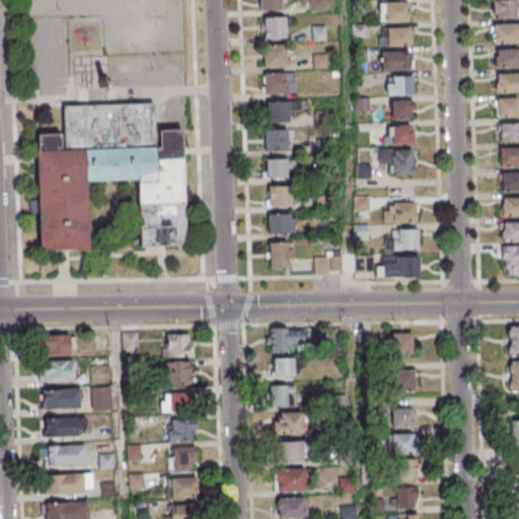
[(285,0),(257,0),(257,10),(285,10),(285,0)]
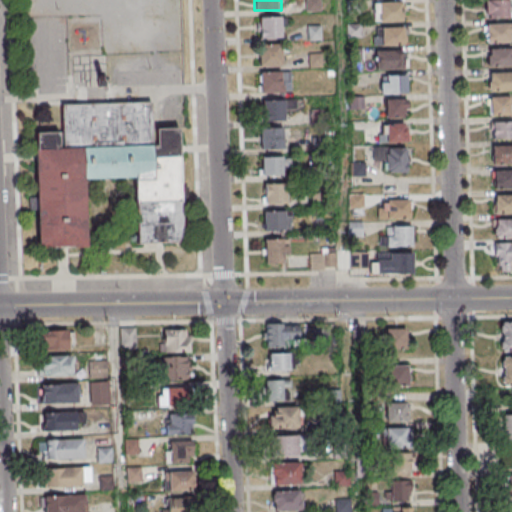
[(485,0),(485,18),(511,18),(510,0),(485,0)]
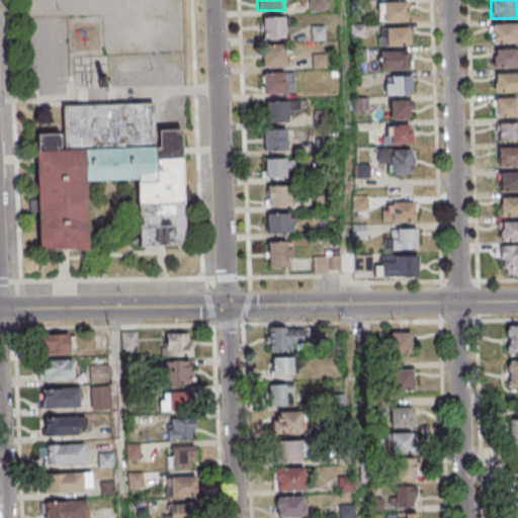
[(378,3),(378,21),(410,21),(410,3),(378,3)]
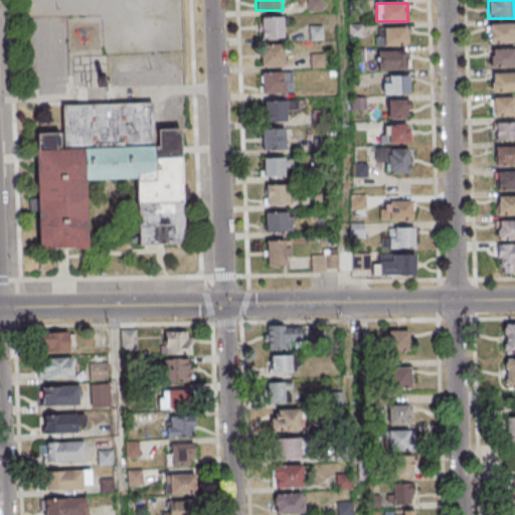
[(285,38),(284,17),(259,17),(259,38),(285,38)]
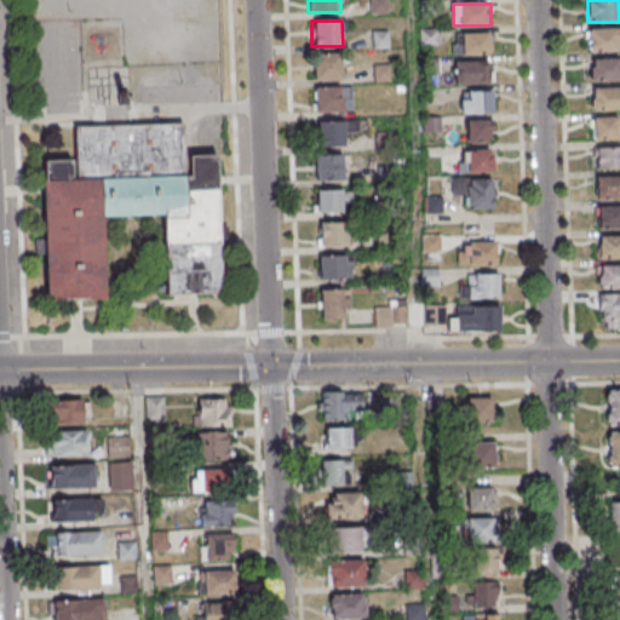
[(619,28),(587,28),(587,51),(619,51),(619,28)]
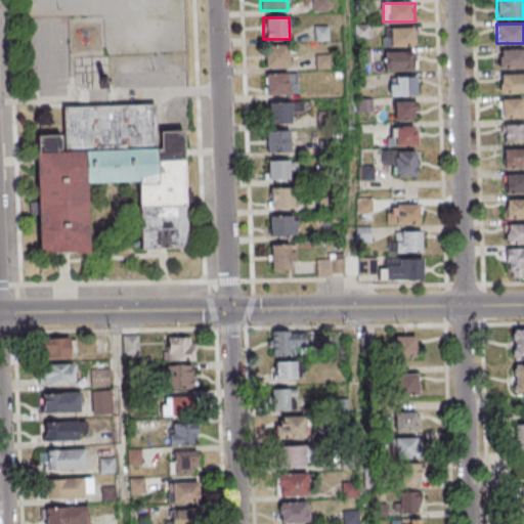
[(316,39),(328,39),(328,27),(316,27),(316,39)]
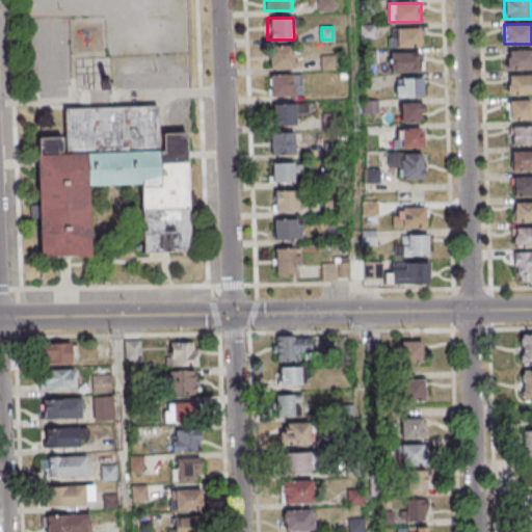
[(423,29),(395,29),(395,48),(423,48),(423,29)]
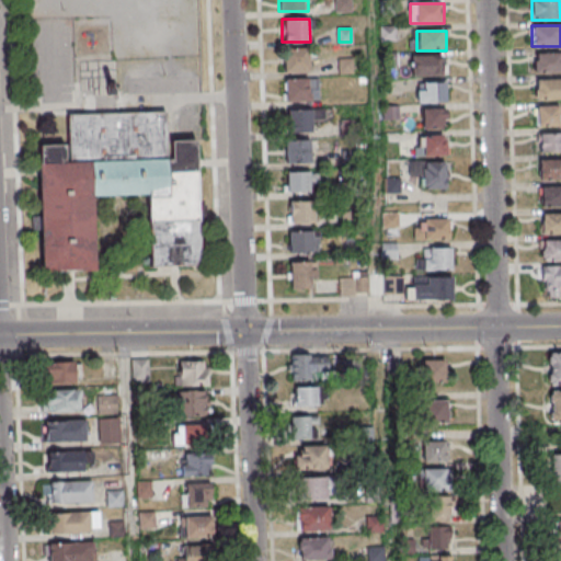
[(284,48),(284,72),(309,72),(309,48),(284,48)]
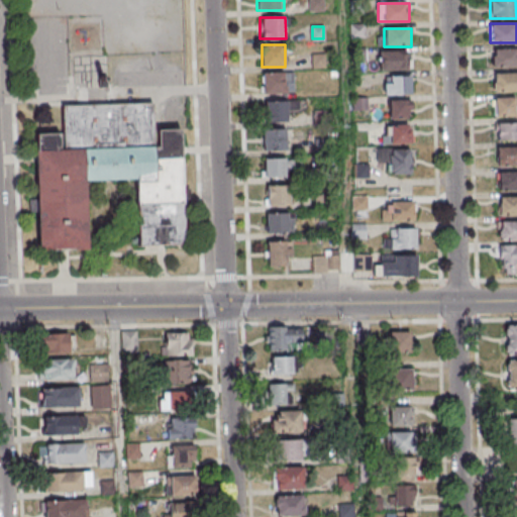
[(516,47),(492,48),(492,68),(516,67),(516,47)]
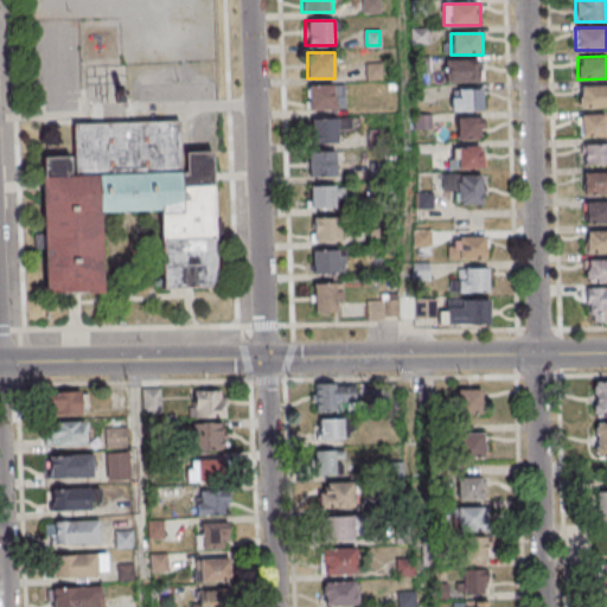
[(445,59),(445,82),(483,82),(483,59),(445,59)]
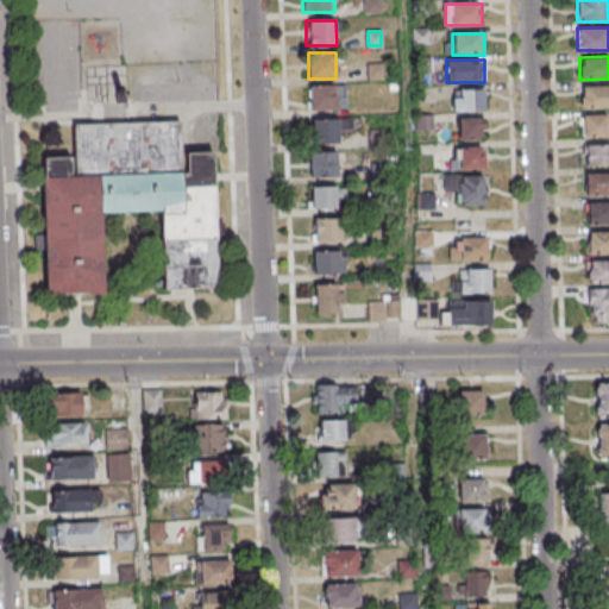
[(309,111),(346,111),(346,85),(309,85),(309,111)]
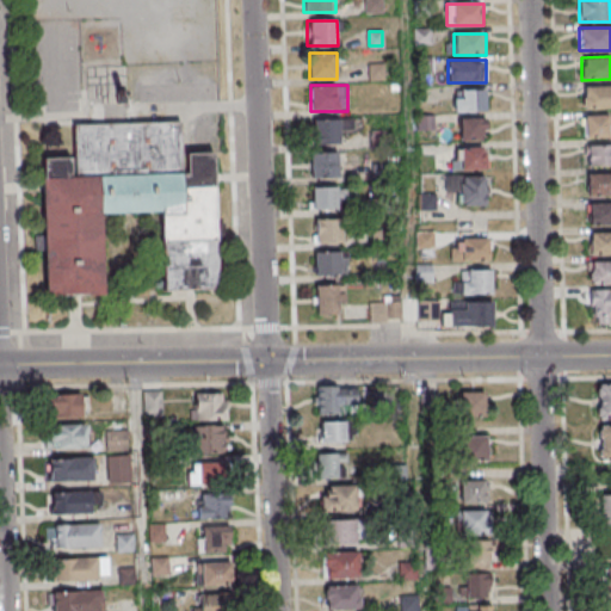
[(610,107),(610,86),(582,87),(582,109),(610,107)]
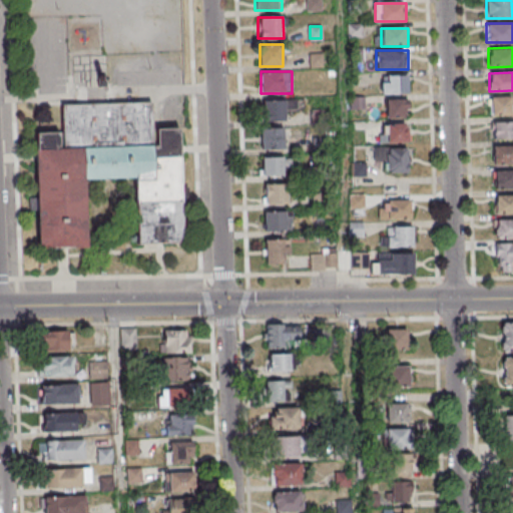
[(408,93),(408,74),(381,74),(381,93),(408,93)]
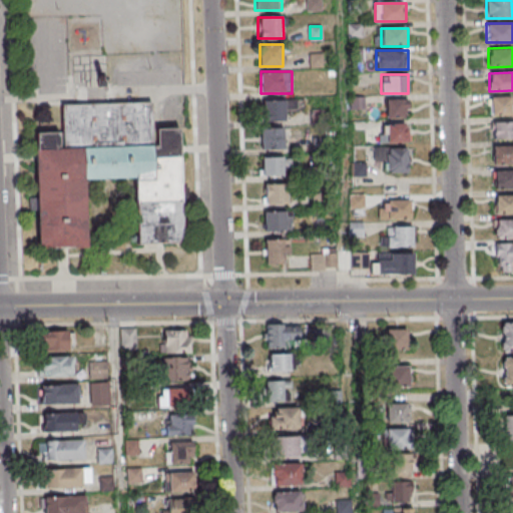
[(512,96),(490,97),(490,115),(512,115),(512,96)]
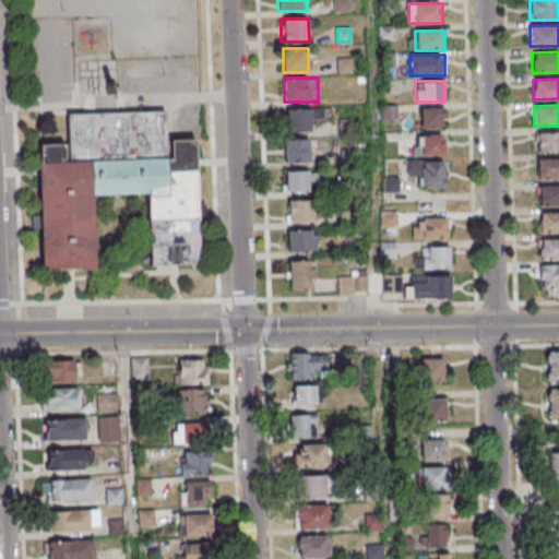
[(444,107),(420,107),(420,127),(444,127),(444,107)]
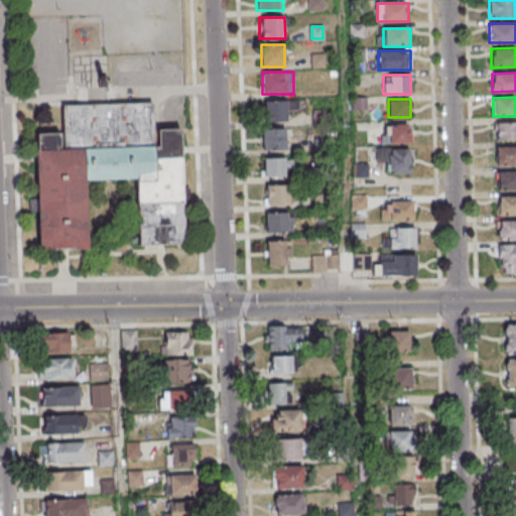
[(264,100),(264,121),(288,121),(288,100),(264,100)]
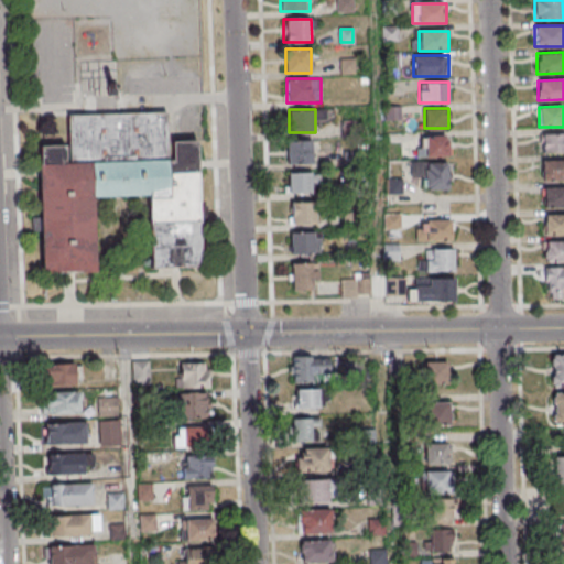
[(201,268),(197,141),(169,142),(167,112),(69,116),(69,147),(39,147),(41,223),(42,273),(95,272),(93,198),(148,196),(150,269),(201,268)]
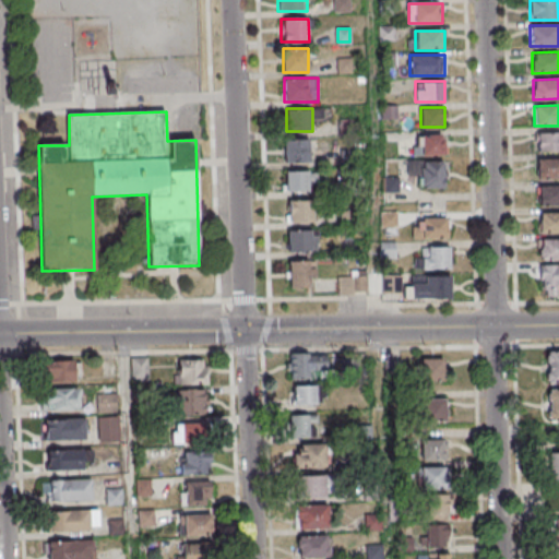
[(535,152),(558,152),(558,133),(535,133),(535,152)]
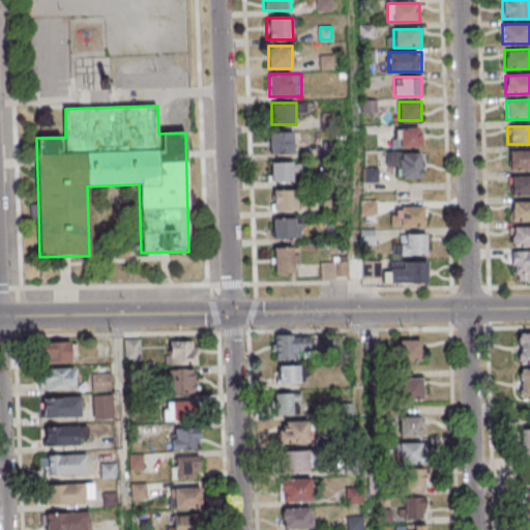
[(398,147),(422,147),(422,127),(398,127),(398,147)]
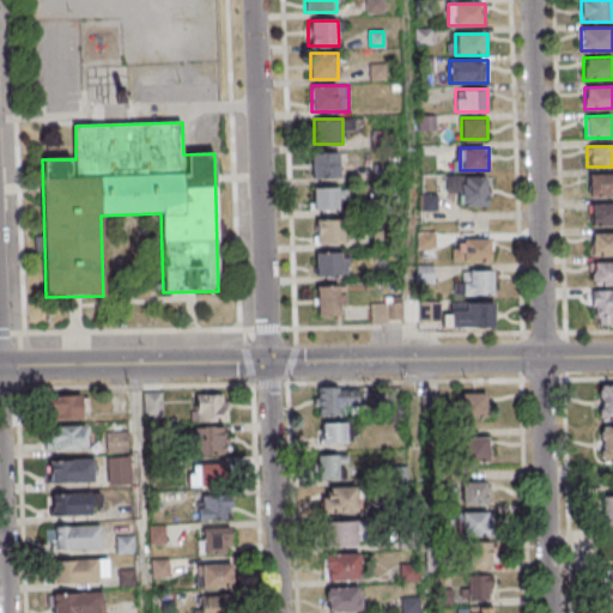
[(311,178),(339,178),(339,153),(311,153),(311,178)]
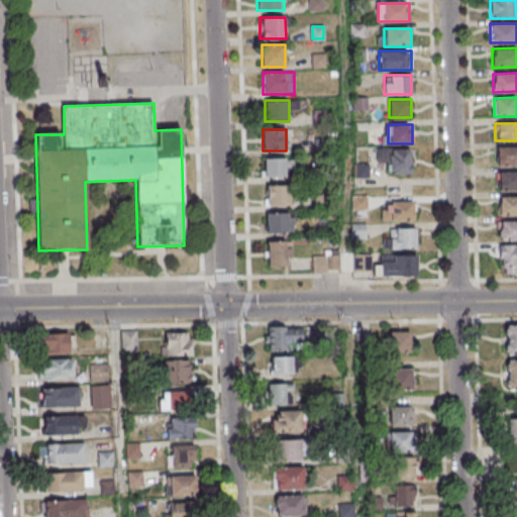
[(497,166),(516,165),(516,146),(497,147),(497,166)]
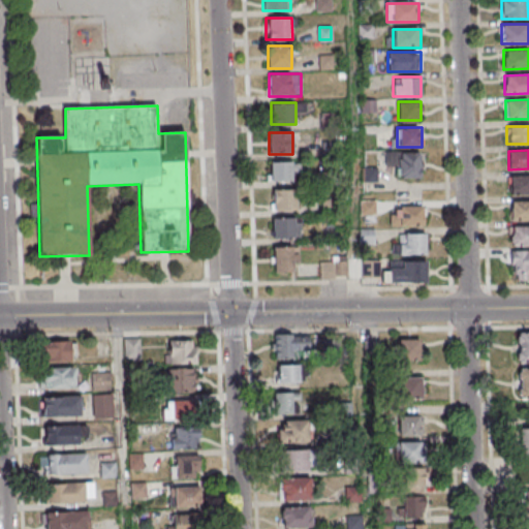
[(398,153),(398,177),(421,177),(421,153),(398,153)]
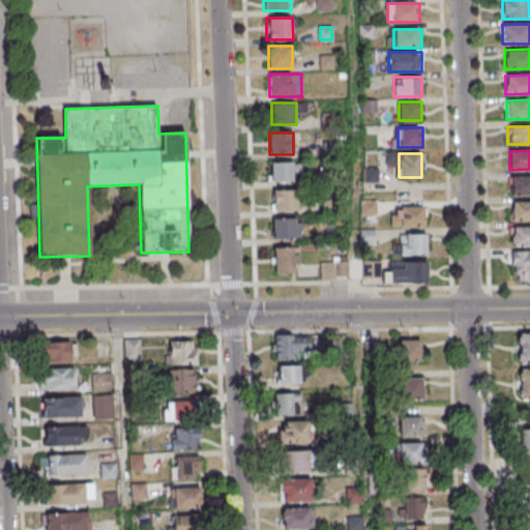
[(270,164),(270,182),(293,182),(293,164),(270,164)]
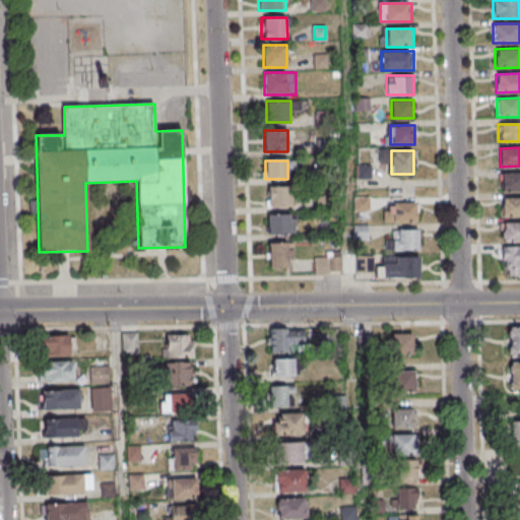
[(519,173),(501,174),(501,191),(519,191),(519,173)]
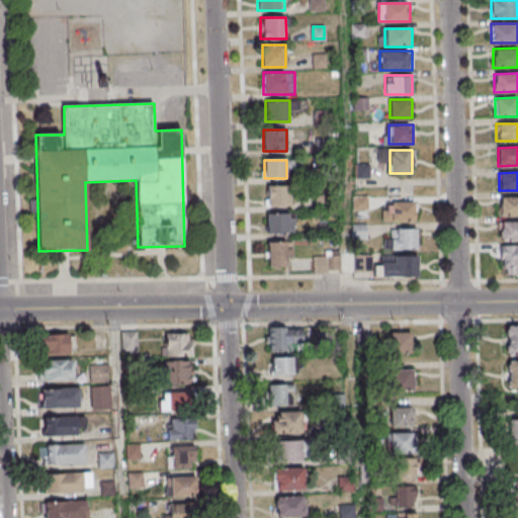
[(289,186),(267,186),(267,205),(289,205),(289,186)]
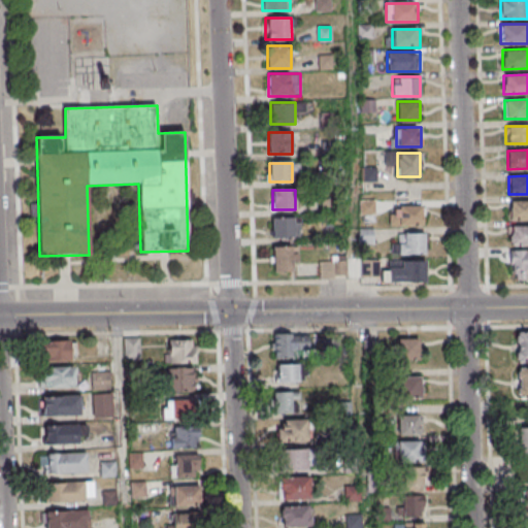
[(527,200),(508,201),(508,220),(527,219),(527,200)]
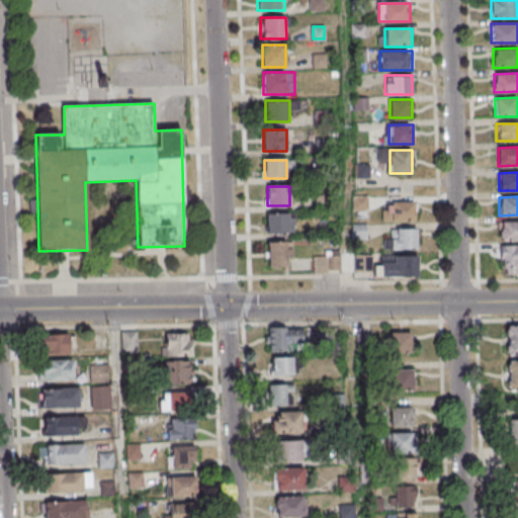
[(415,221),(415,201),(382,201),(382,221),(415,221)]
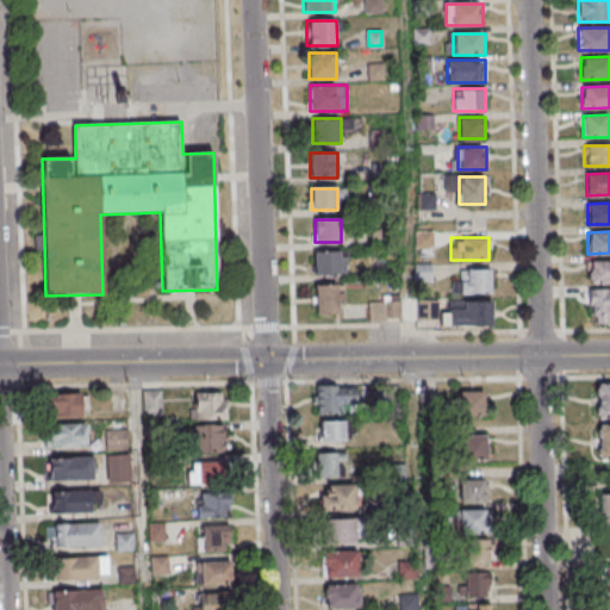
[(341,251),(315,251),(315,274),(341,274),(341,251)]
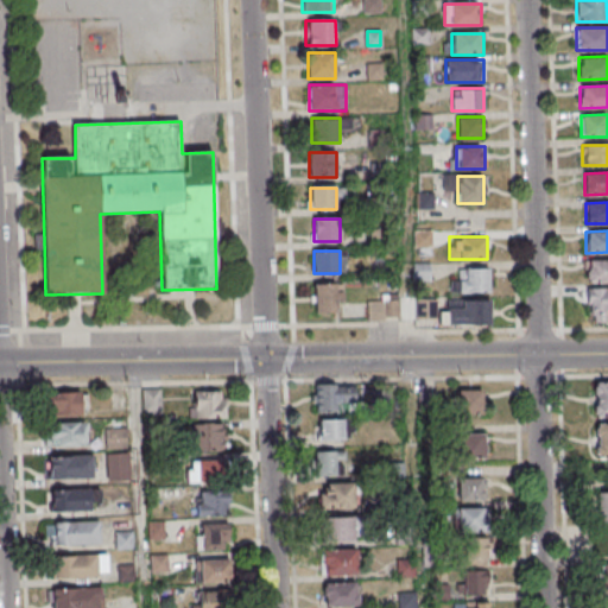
[(607,259),(586,260),(586,283),(607,283),(607,259)]
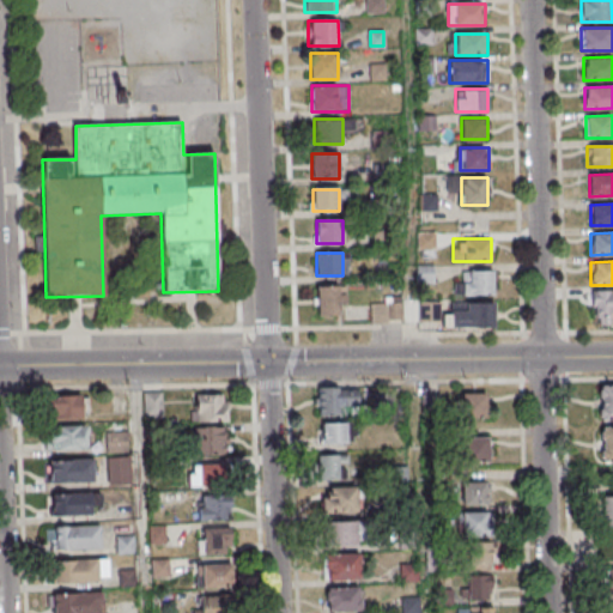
[(493,271),(462,271),(462,295),(493,295),(493,271)]
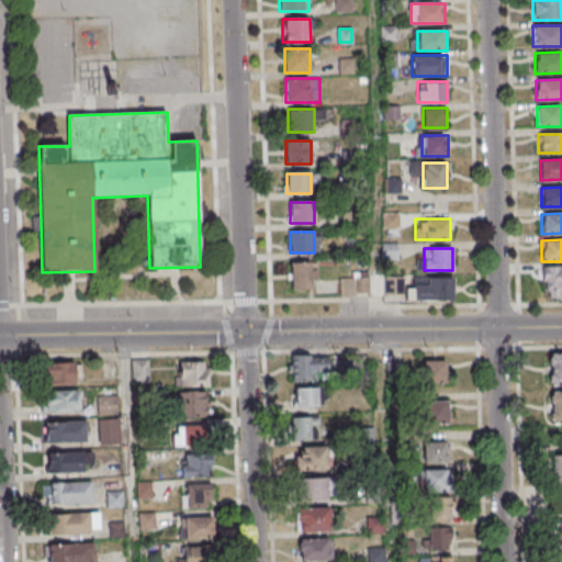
[(291,289),(315,289),(315,261),(291,261),(291,289)]
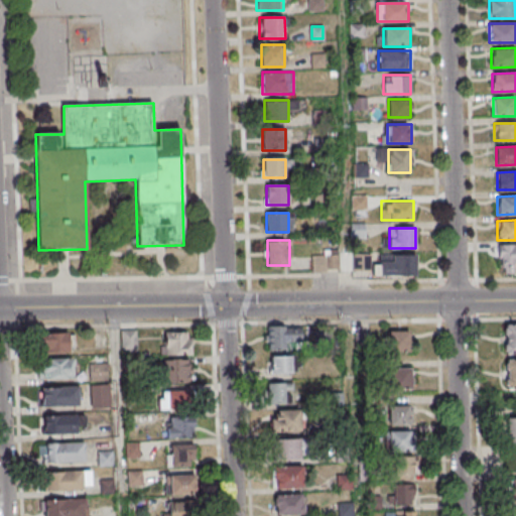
[(515,245),(498,245),(498,266),(515,265),(515,245)]
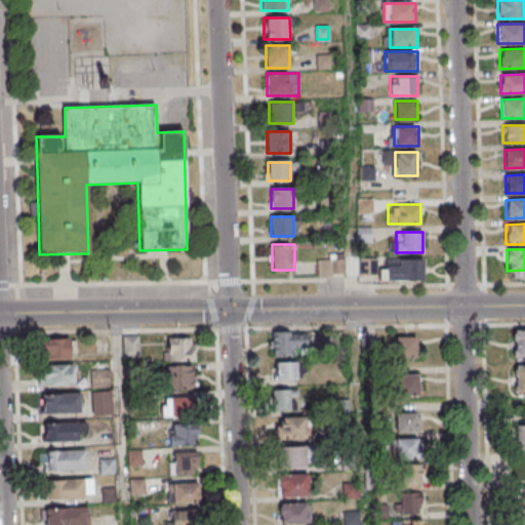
[(317,276),(345,276),(345,257),(317,257),(317,276)]
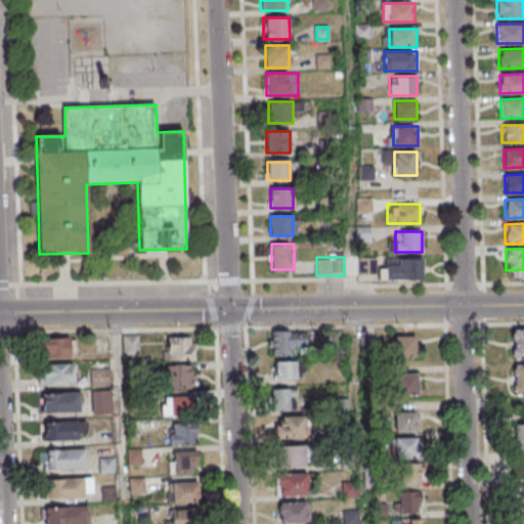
[(386,259),(386,280),(422,280),(422,259),(386,259)]
